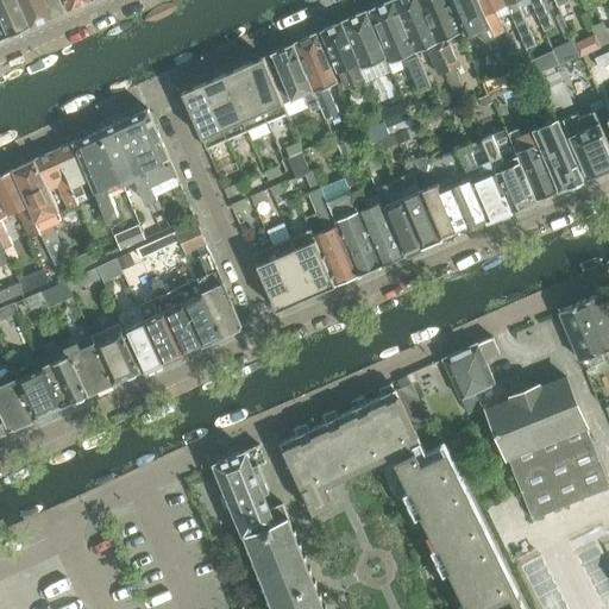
[(30,26),(18,0),(0,0),(0,12),(10,36),(30,26)]
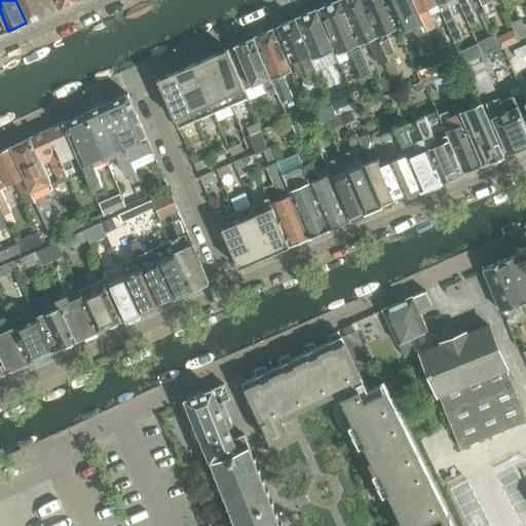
[(15,0),(26,23),(45,14),(38,0),(15,0)]
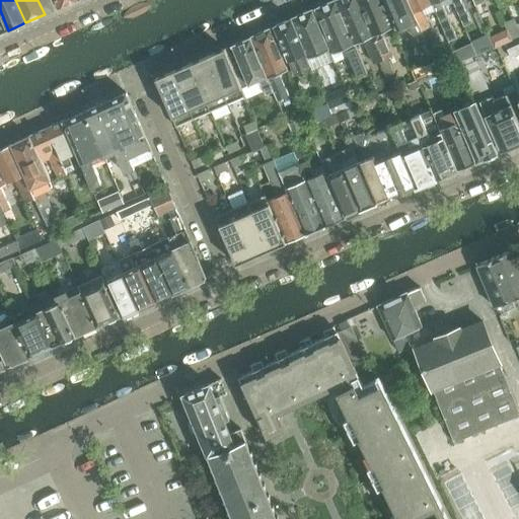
[(38,0),(45,14),(57,9),(52,0),(38,0)]
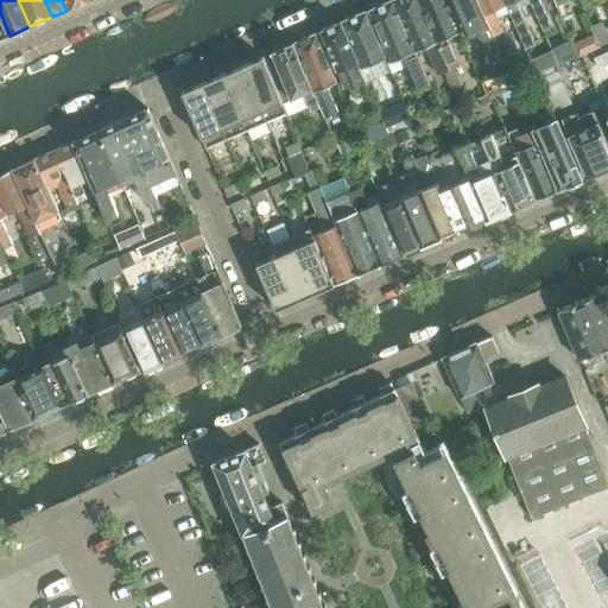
[(417,52),(394,0),(366,13),(386,59),(393,75),(410,68),(420,93),(432,87),(417,52)]
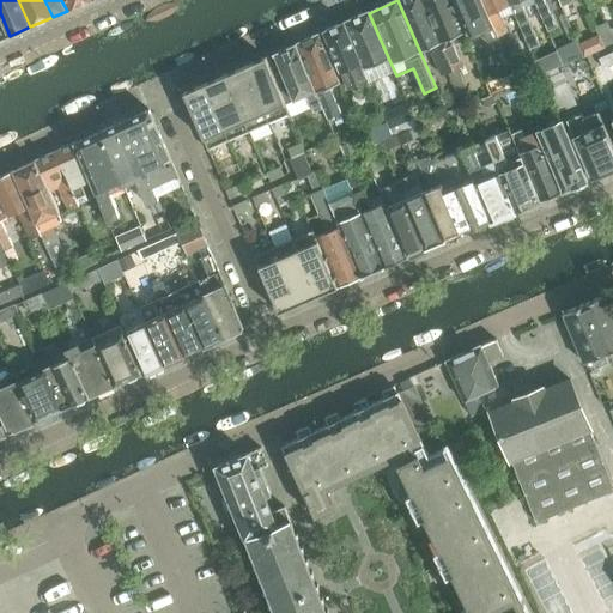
[(454,72),(423,0),(399,0),(398,0),(420,53),(431,48),(443,77),(454,72)]
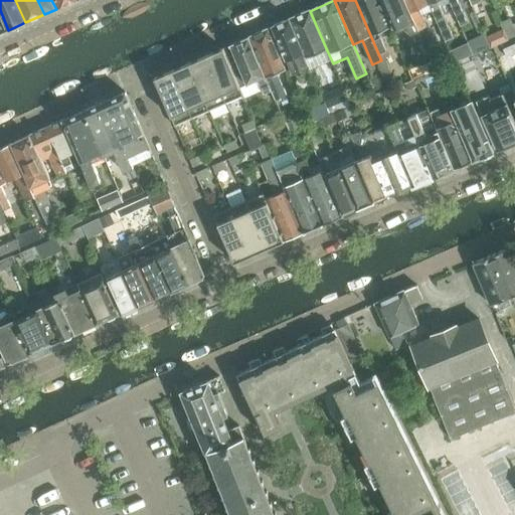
[(391,28),(378,0),(355,0),(381,60),(390,56),(380,32),(391,28)]
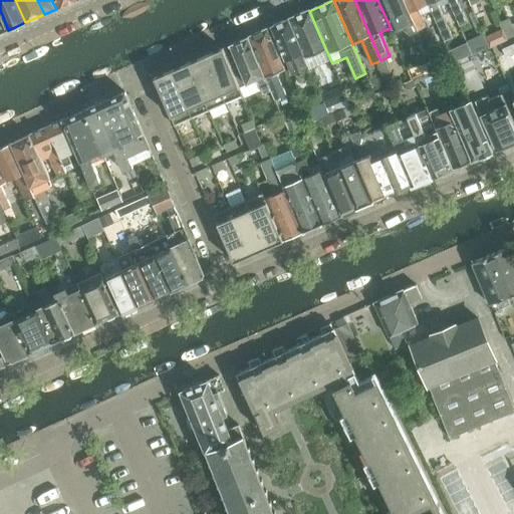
[(411,34),(415,43),(422,39),(418,31),(403,0),(380,0),(397,34),(409,28),(411,34)]
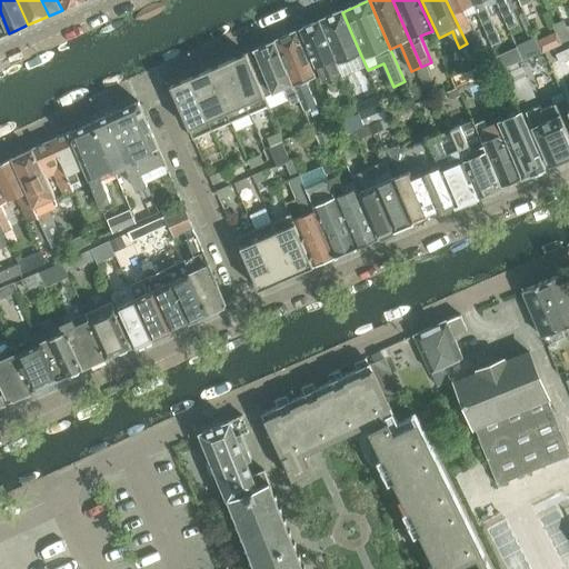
[(478,15),(471,0),(446,0),(462,35),(472,30),(467,19),(478,15)]
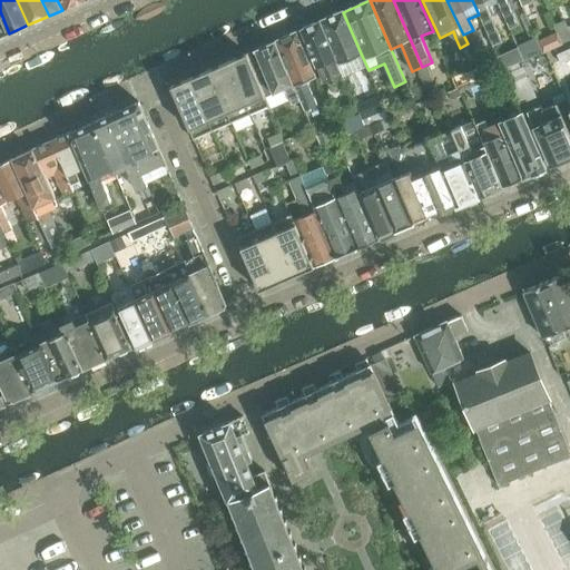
[(484,2),(489,0),(472,0),(479,15),(484,26),(493,47),(502,42),(493,22),(484,2)]
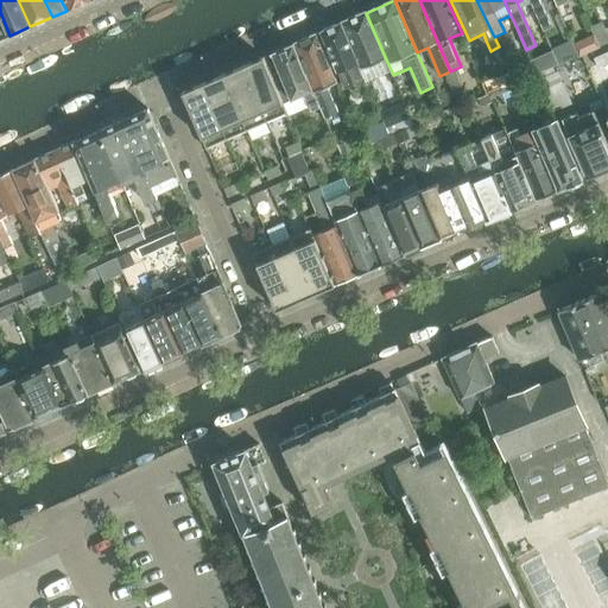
[(529,0),(544,32),(553,27),(540,0),(529,0)]
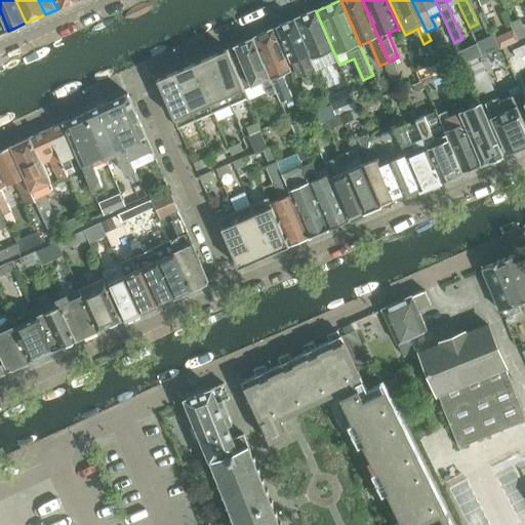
[(479,0),(482,6),(486,15),(494,12),(490,3),(491,2),(489,0),(479,0)]
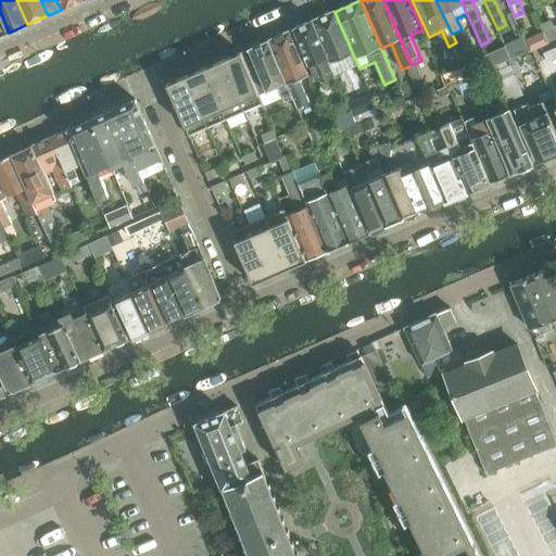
[(0,36),(9,33),(0,11),(0,36)]
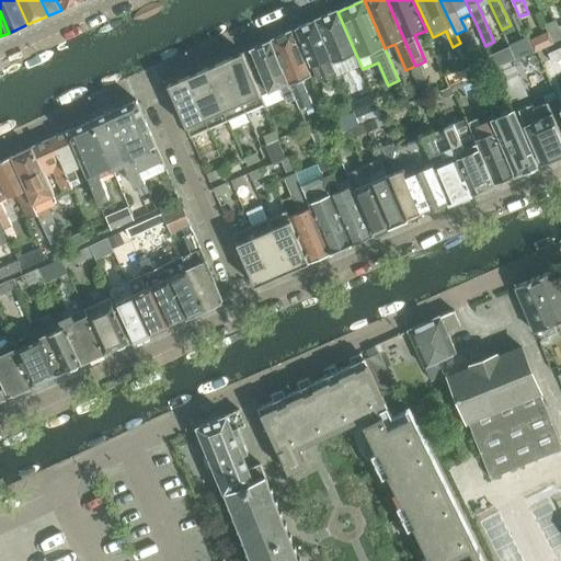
[(356,55),(338,12),(316,22),(334,65),(356,55)]
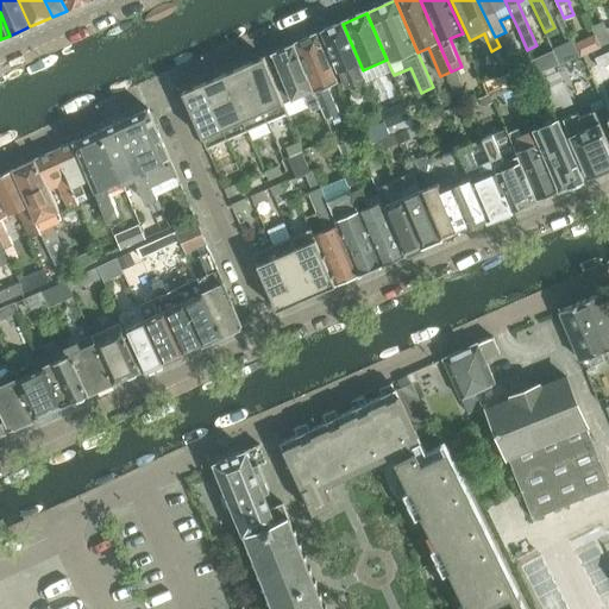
[(608,43),(608,29),(608,30),(604,22),(591,26),(600,48),(608,43)]
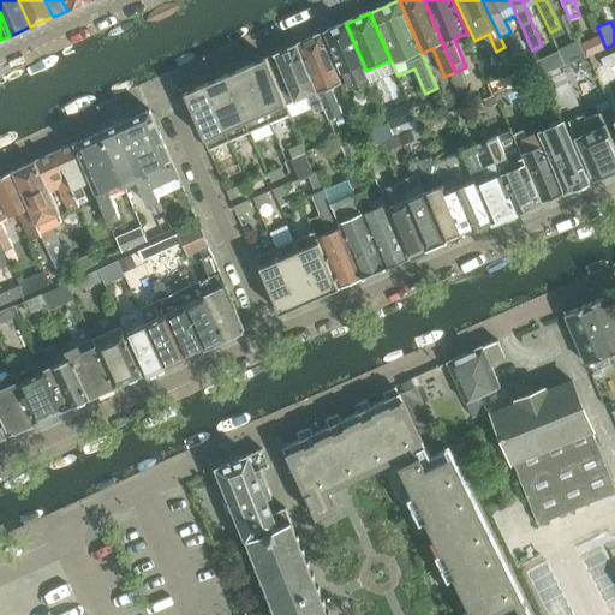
[(326,33),(350,89),(370,81),(366,71),(346,24),(326,33)]
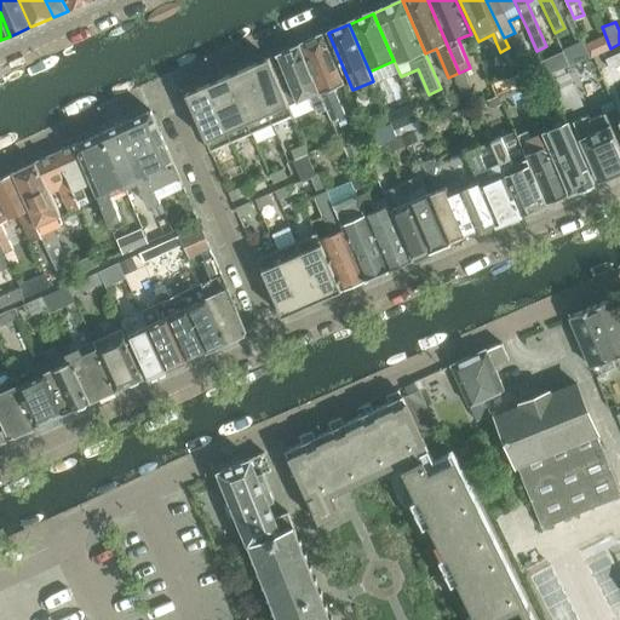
[(344,84),(323,35),(299,45),(327,110),(332,120),(345,115),(333,87),(344,84)]
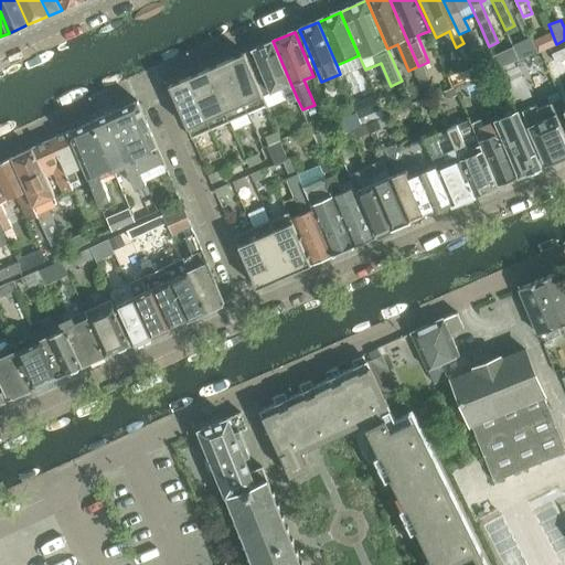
[(298,100),(273,41),(245,53),(263,96),(281,87),(289,104),(298,100)]
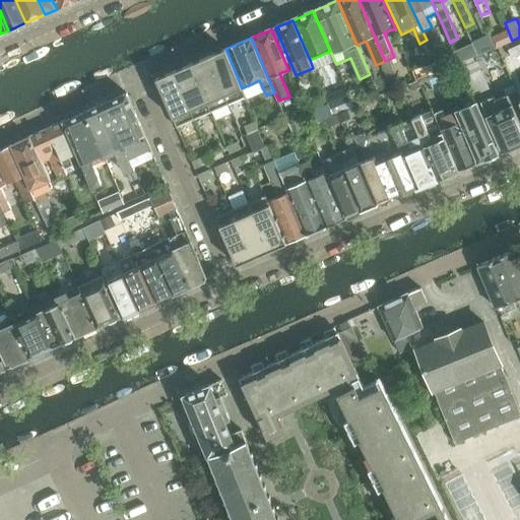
[(492,50),(488,41),(473,47),(477,56),(492,50)]
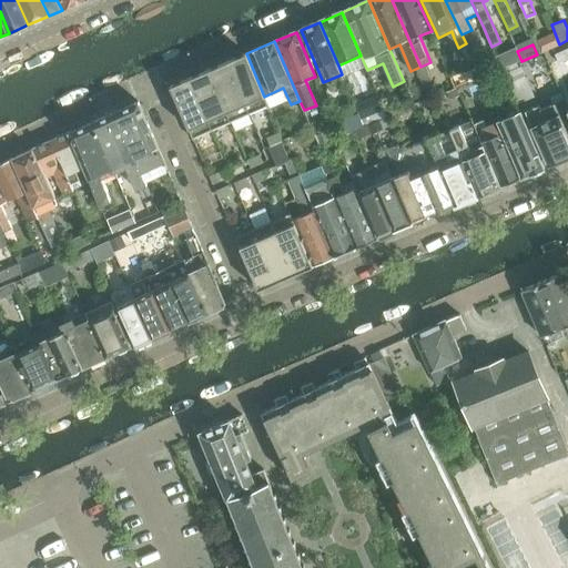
[(521,61),(517,51),(505,56),(509,66),(521,61)]
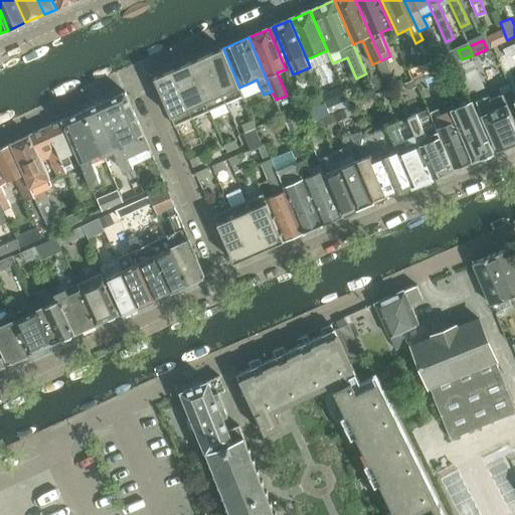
[(514,54),(514,47),(514,46),(503,50),(507,58),(514,54)]
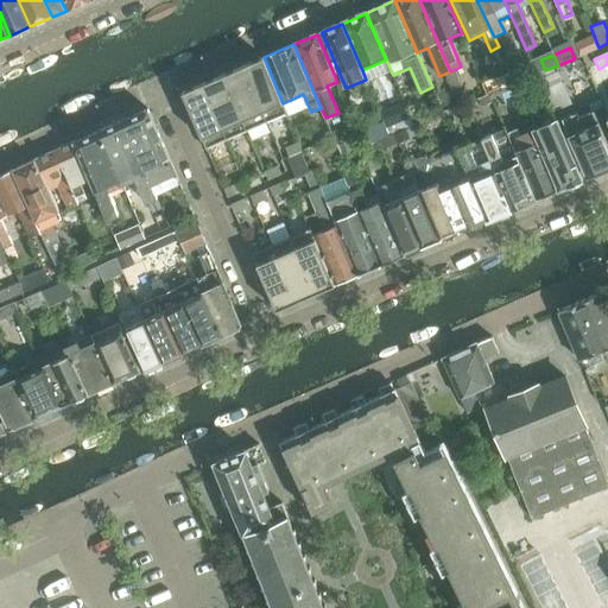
[(283,103),(264,57),(242,67),(266,124),(287,114),(283,103)]
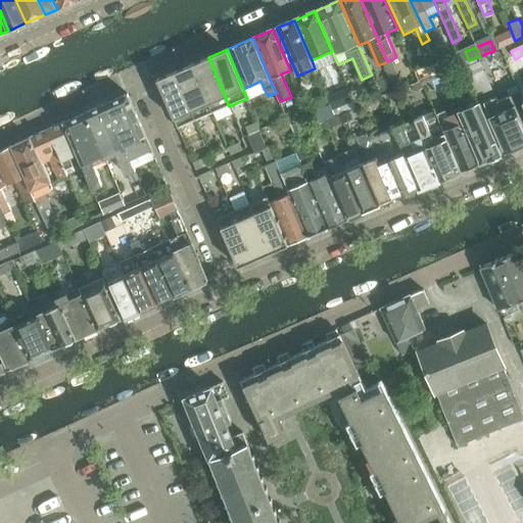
[(461,63),(457,54),(447,58),(446,56),(438,59),(439,62),(442,72),(461,63)]
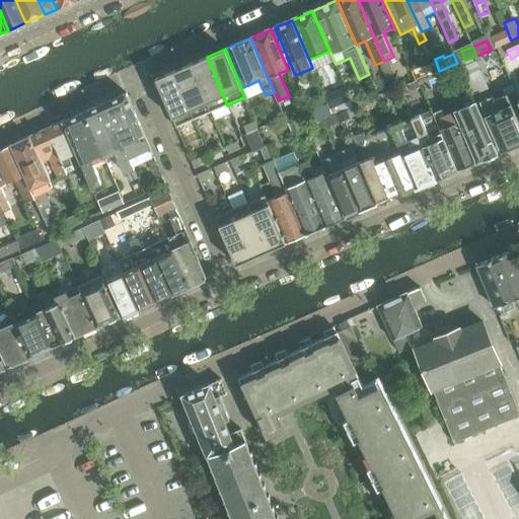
[(227,105),(207,57),(190,64),(211,113),(227,105)]
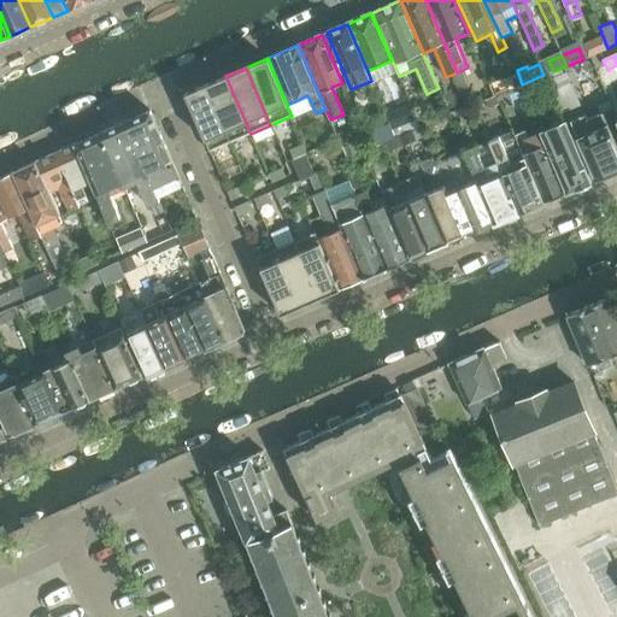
[(493,97),(521,84),(522,84),(518,74),(489,86),(493,97)]
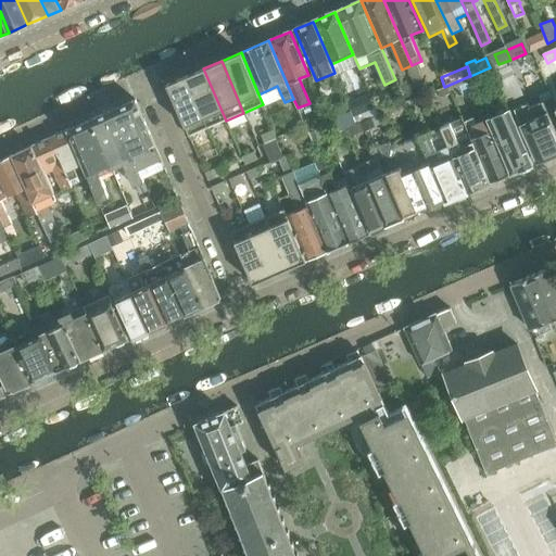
[(226,121),(203,68),(185,76),(207,128),(226,121)]
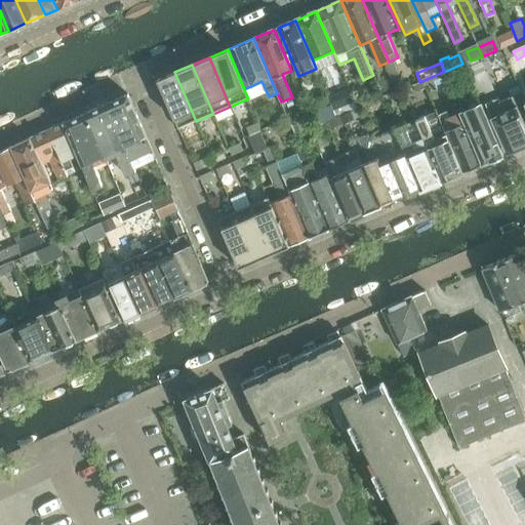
[(196,121),(174,72),(157,80),(178,129),(196,121)]
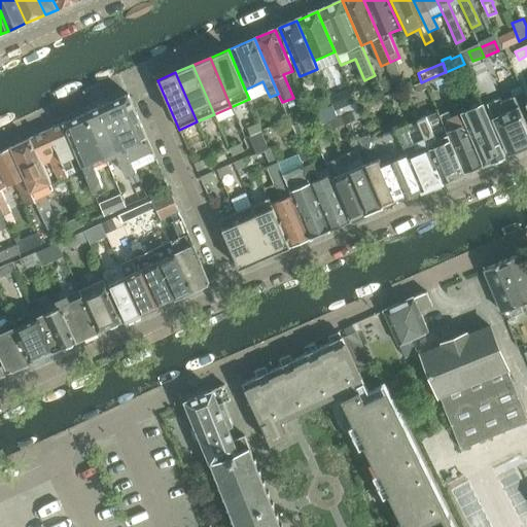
[(354,103),(349,91),(332,98),(338,110),(354,103)]
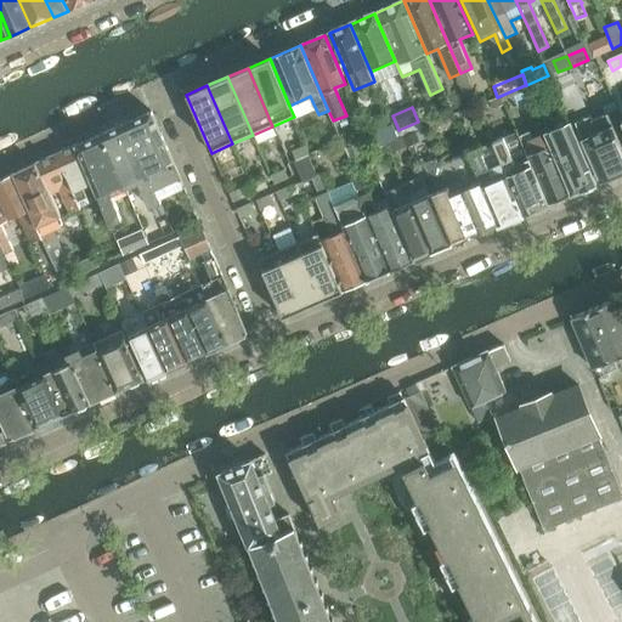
[(180,177),(151,112),(128,123),(157,188),(180,177)]
